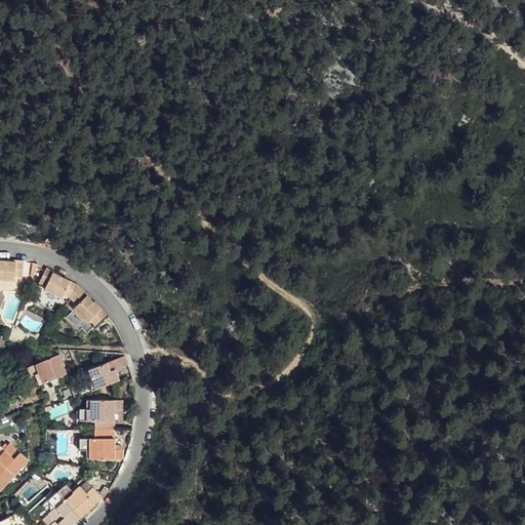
[(14,261),(0,260),(0,283),(13,284),(13,281),(22,281),(23,260),(15,259),(14,261)]
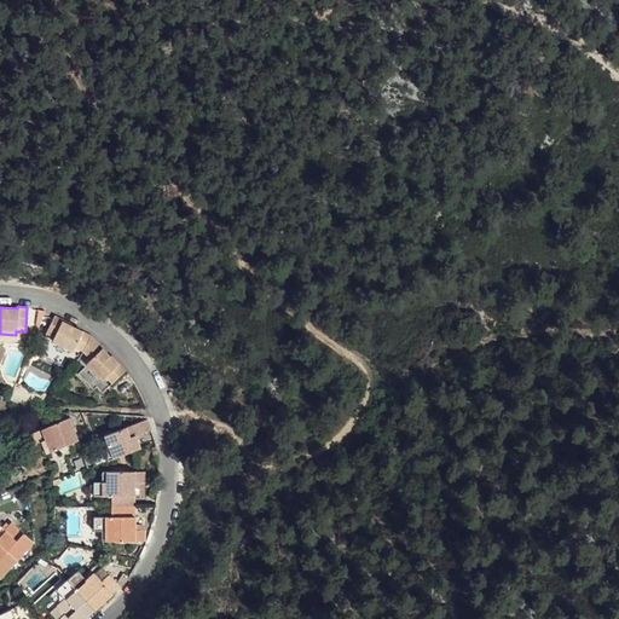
[(75,347),(84,331),(63,322),(64,319),(56,314),(46,331),(55,336),(53,341),(73,352),(75,347)]
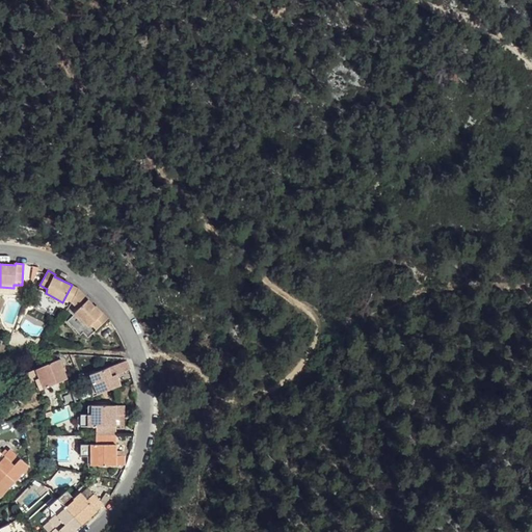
[(71,302),(78,289),(72,285),(64,298),(71,302)]
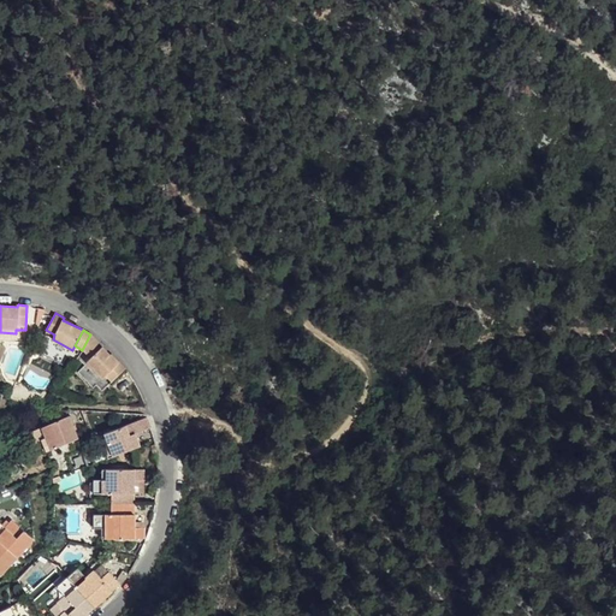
[(93,337),(90,335),(82,350),(89,362),(104,348),(101,345),(93,337)]
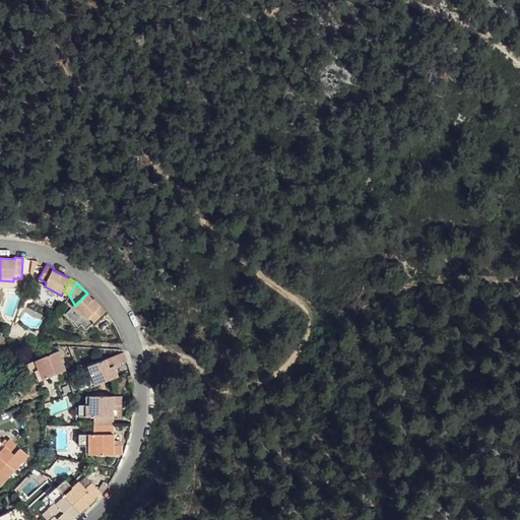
[(101,307),(87,294),(75,306),(71,310),(83,323),(87,320),(93,327),(108,313),(102,307),(101,307)]
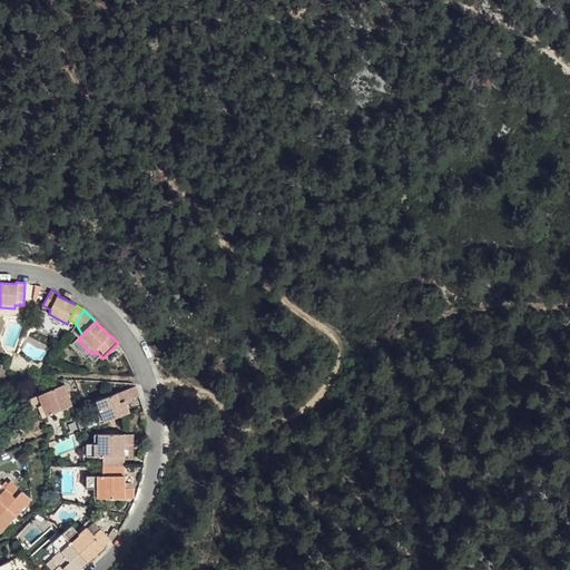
[(92,367),(102,359),(96,351),(91,354),(78,340),(69,349),(82,362),(85,360),(92,367)]
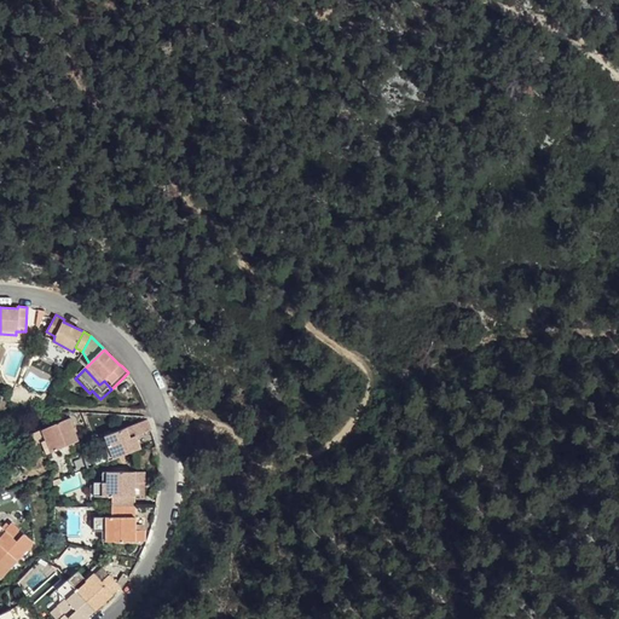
[(47,453),(77,440),(70,418),(34,433),(38,443),(41,441),(47,453)]
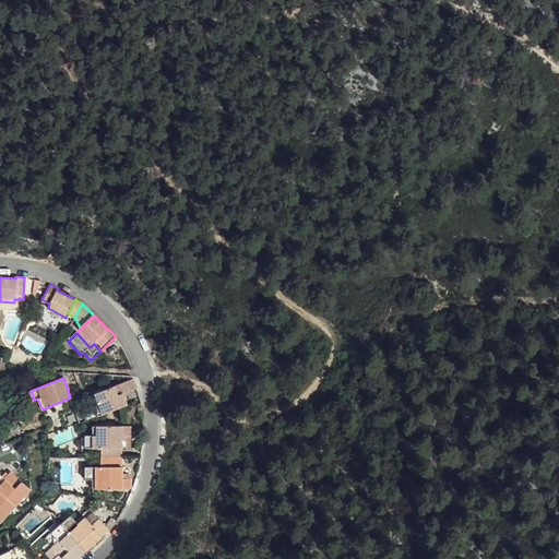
[(99,416),(128,404),(123,393),(138,388),(134,379),(95,394),(98,402),(94,404),(99,416)]
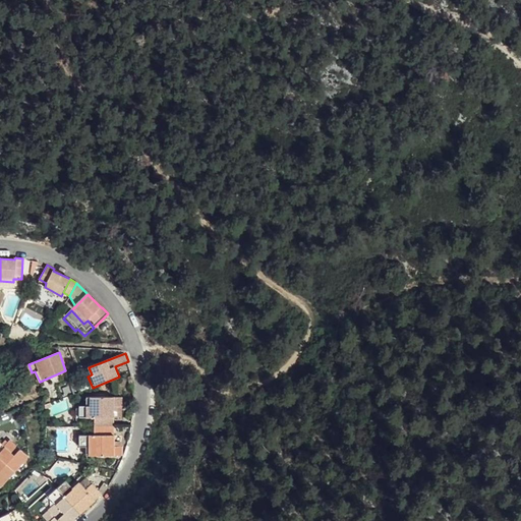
[(114,425),(115,417),(115,406),(122,406),(122,398),(88,397),(87,406),(80,406),(80,417),(94,417),(94,425),(114,425)]
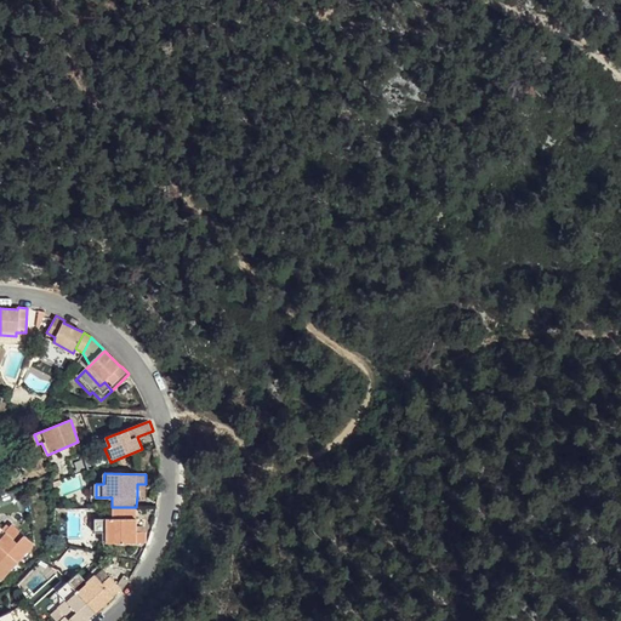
[(136,527),(136,507),(112,507),(112,519),(95,519),(95,533),(103,533),(103,542),(144,542),(144,533),(136,533),(136,527)]
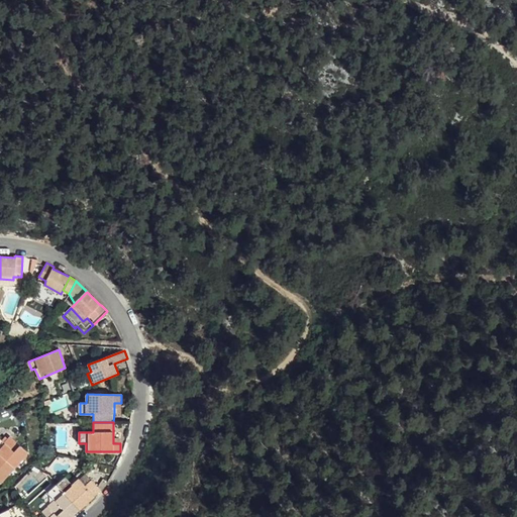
[(0,453),(15,468),(29,453),(11,436),(5,442),(0,437),(0,453)]
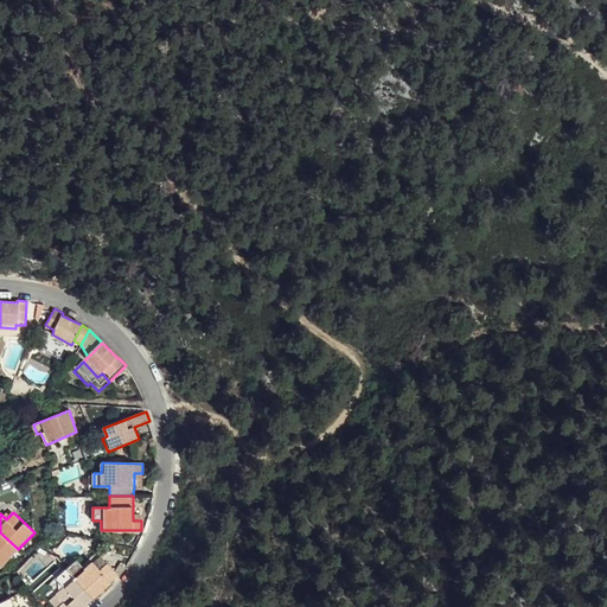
[(0,564),(1,566),(18,549),(0,532),(0,564)]
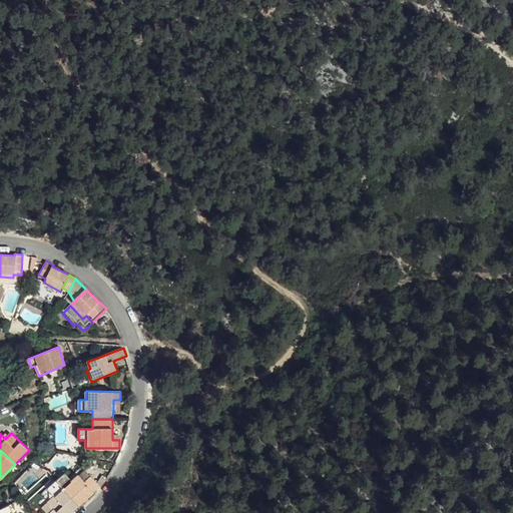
[(84,482),(91,477),(85,470),(79,476),(84,482)]
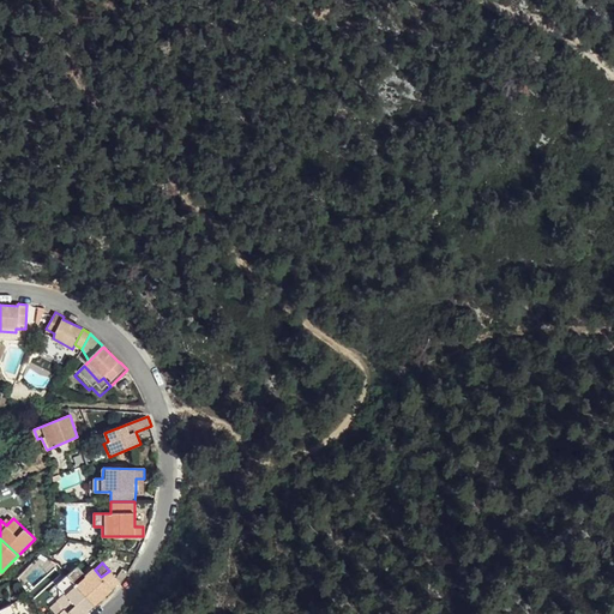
[(120,583),(109,571),(101,577),(95,570),(94,569),(86,575),(79,566),(68,576),(95,606),(120,583)]
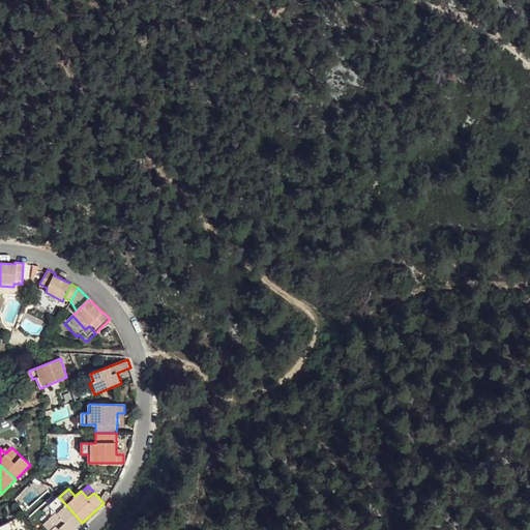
[(72,529),(82,523),(59,497),(51,504),(57,511),(50,518),(51,519),(56,526),(51,529),(72,529)]
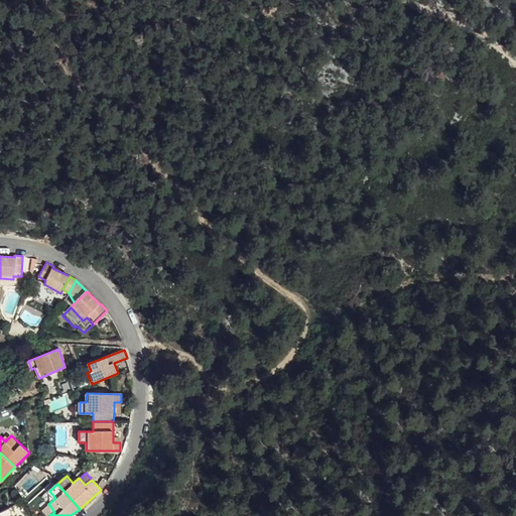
[(49,515),(54,512),(49,505),(43,510),(47,515),(49,515)]
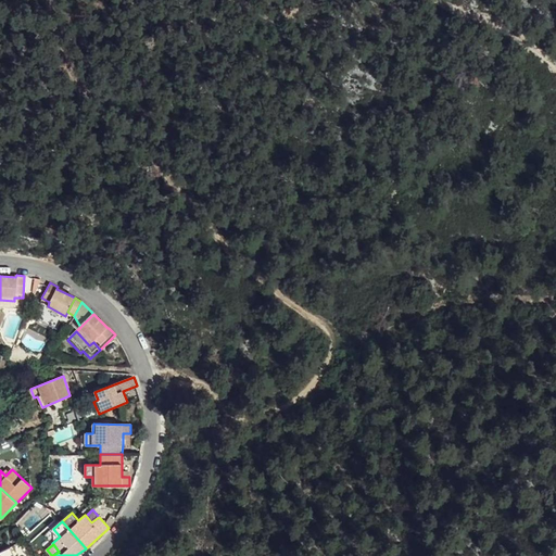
All buildings are outlined.
